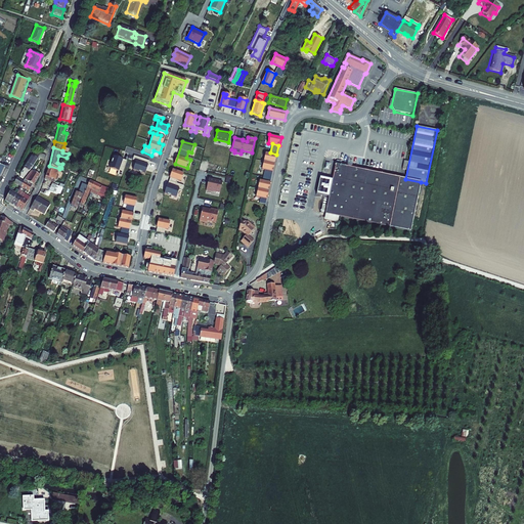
[(272,172),(274,172),(277,155),(276,155),(270,153),(265,151),(261,170),(265,170),(272,172)]
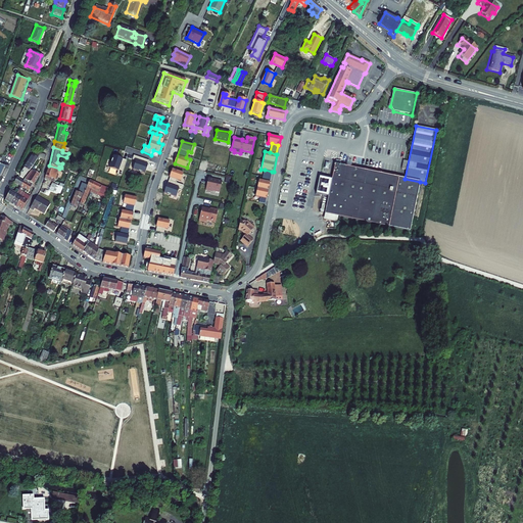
[(36,154),(34,153),(28,163),(20,173),(20,177),(24,179),(33,167),(41,154),(38,152),(36,154)]
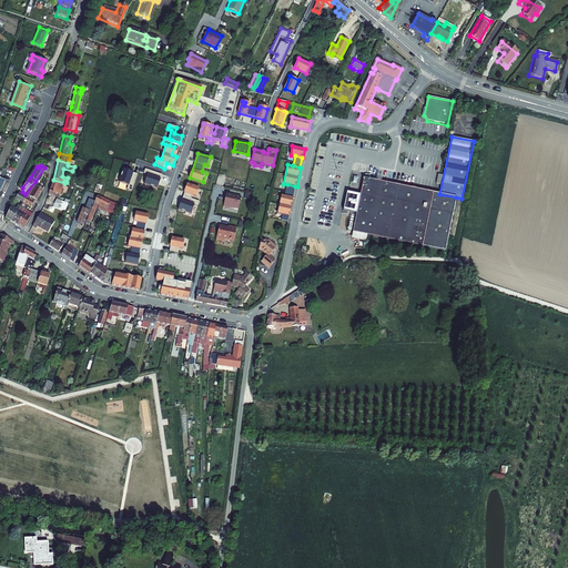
[(138,174),(123,169),(119,182),(129,186),(128,189),(132,191),(138,174)]
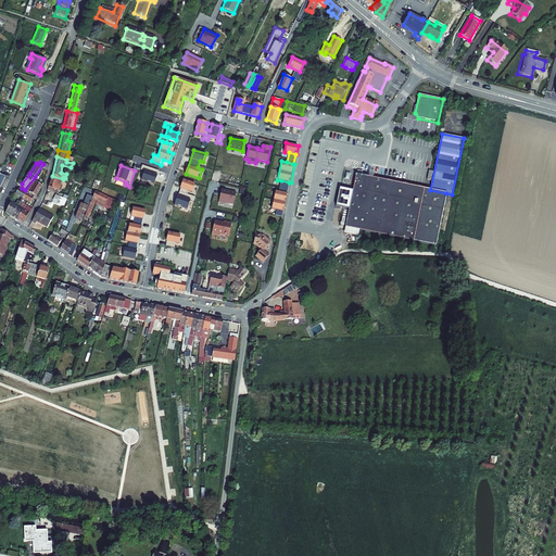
[(159,171),(142,165),(141,169),(144,171),(142,180),(154,184),(159,171)]
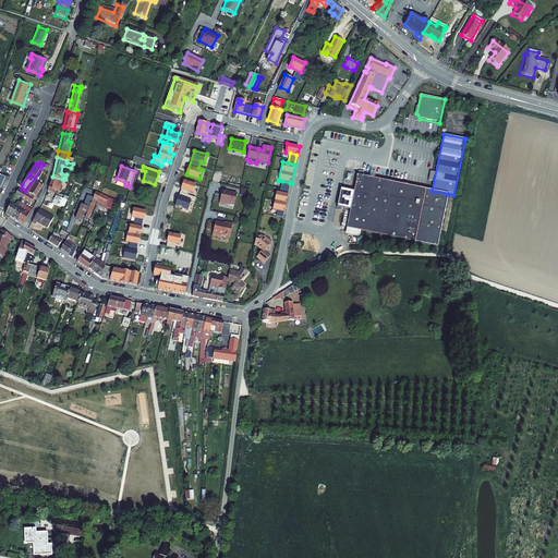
[(347,228),(346,235),(360,238),(361,231),(437,247),(448,194),(432,191),(375,179),(358,176),(354,192),(350,210),(347,228)]
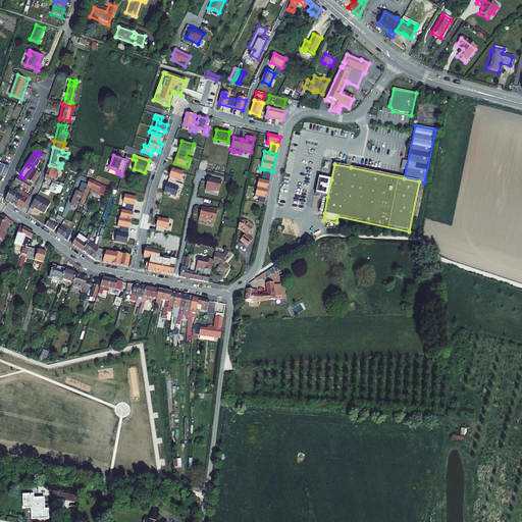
[(59,168),(49,165),(45,176),(51,177),(55,179),(56,177),(57,178),(58,175),(57,174),(59,168)]
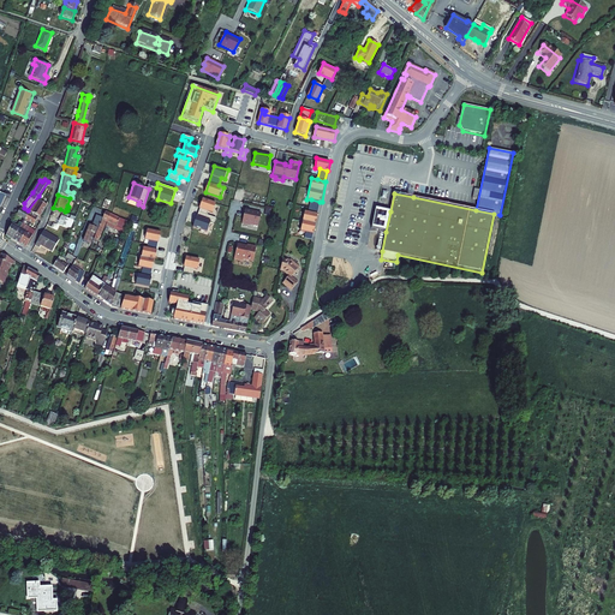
[(218,203),(204,198),(193,227),(208,232),(212,221),(215,222),(218,218),(213,216),(218,203)]
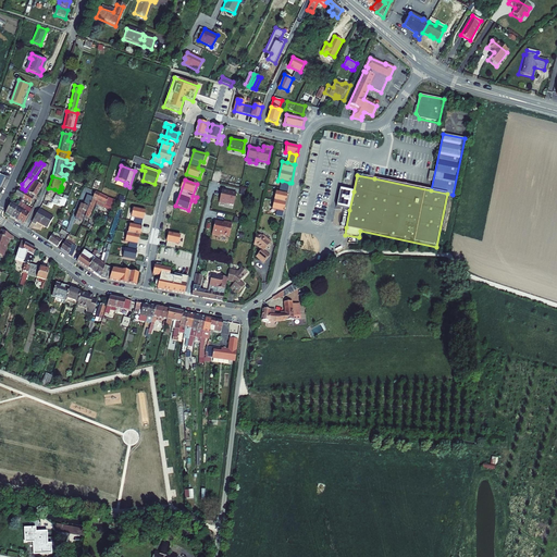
[(289,183),(282,181),(279,190),(287,193),(289,183)]
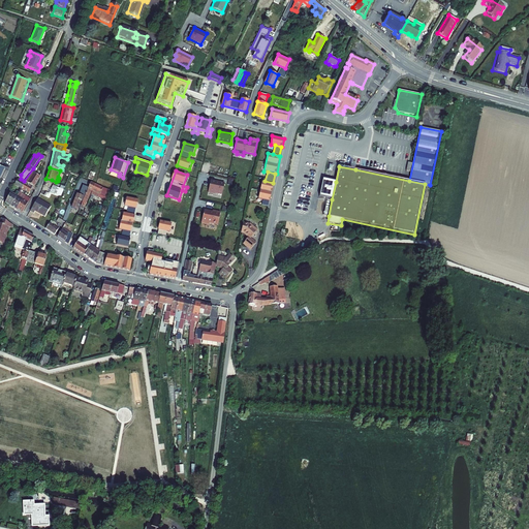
[(33,189),(40,177),(32,173),(24,183),(25,184),(28,186),(32,188),(33,189)]
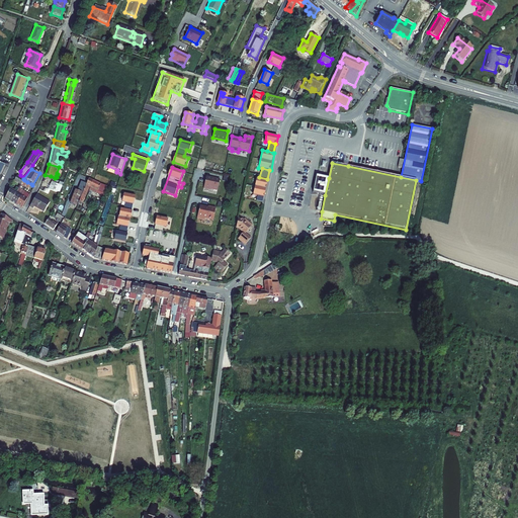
[(325,195),(329,178),(316,175),(313,192),(325,195)]
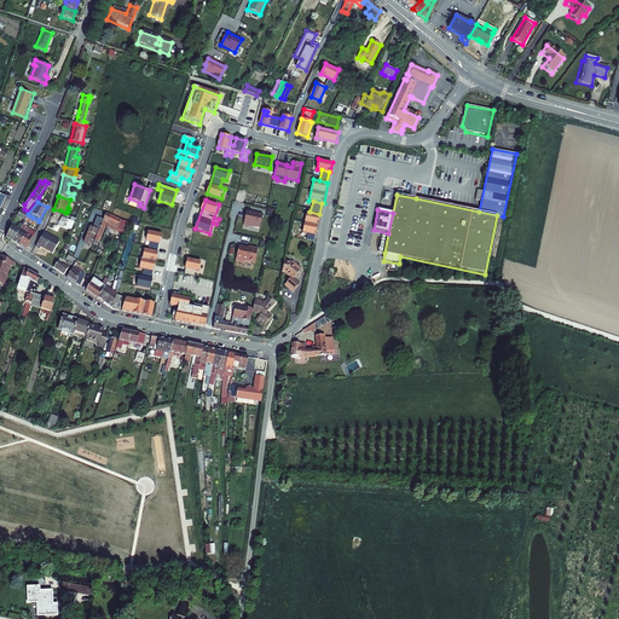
[(21,210),(17,217),(25,221),(29,215),(28,214),(21,210)]
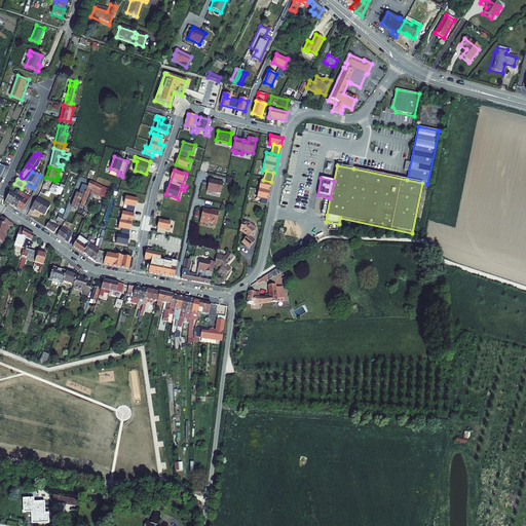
[(225,183),(210,179),(207,191),(222,195),(225,183)]
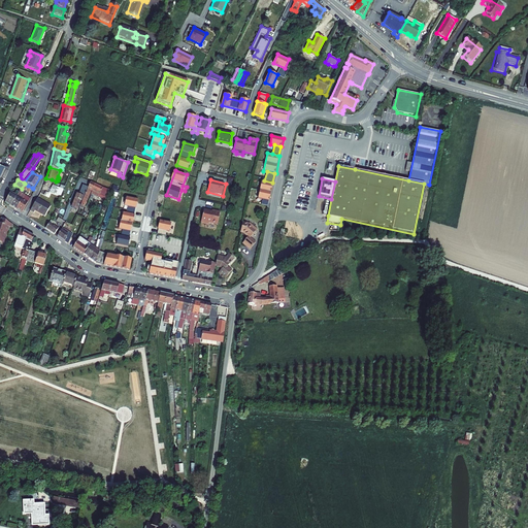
[(269,200),(270,200),(274,183),(272,183),(264,180),(261,179),(257,198),(263,199),(269,200)]
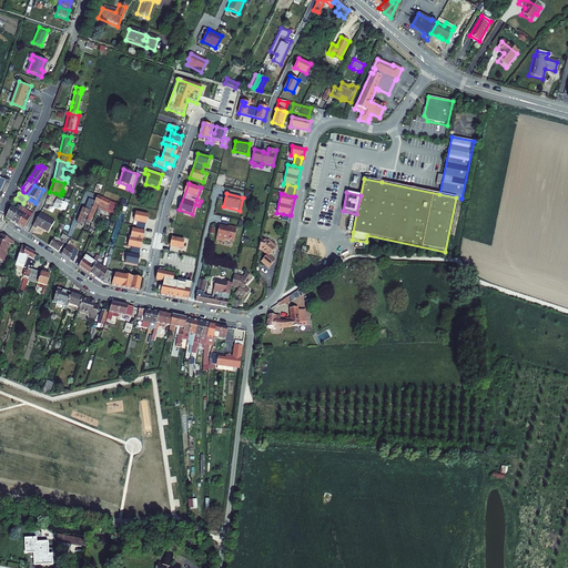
[(94,203),(92,208),(90,212),(87,223),(89,224),(99,205),(102,199),(98,196),(94,203)]
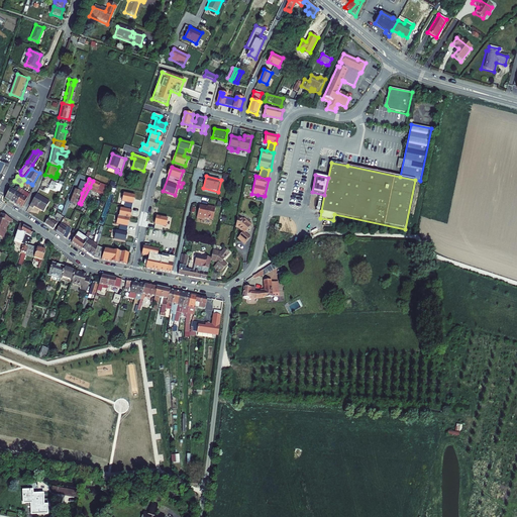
[(48,188),(50,189),(59,193),(64,183),(60,181),(59,185),(52,181),(48,188)]
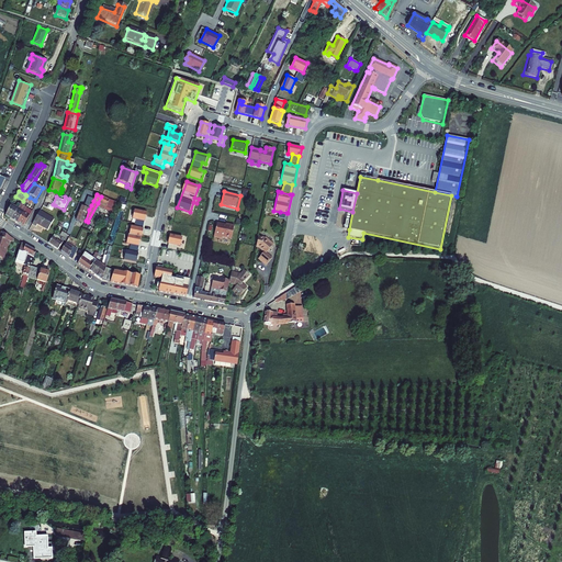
[(98,203),(97,206),(112,213),(116,202),(109,200),(101,197),(98,203)]
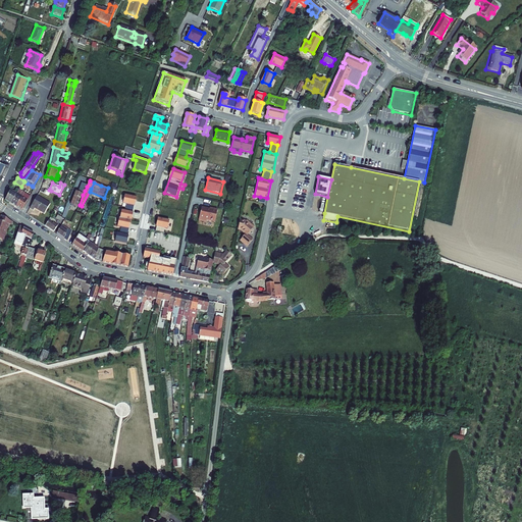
[(14,193),(10,190),(5,200),(10,204),(19,190),(16,189),(14,193)]
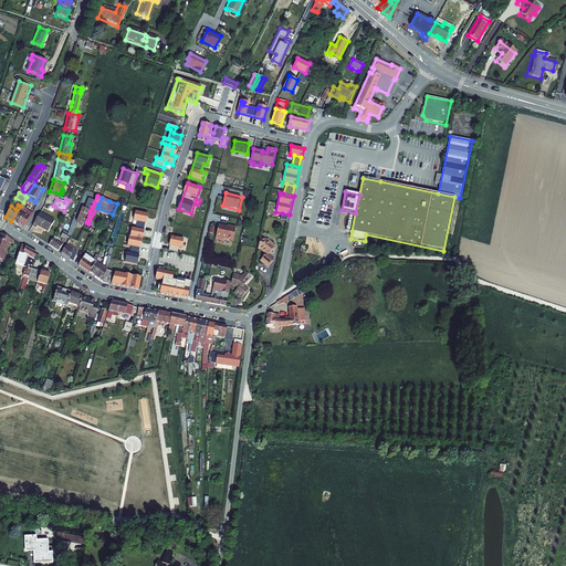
[(83,208),(77,222),(83,226),(88,210),(90,211),(92,207),(88,205),(87,205),(86,209),(83,208)]
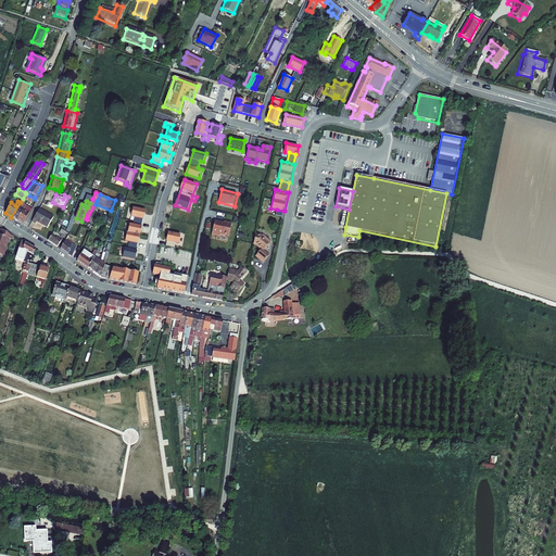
[(21,202),(11,217),(16,220),(26,205),(21,202)]
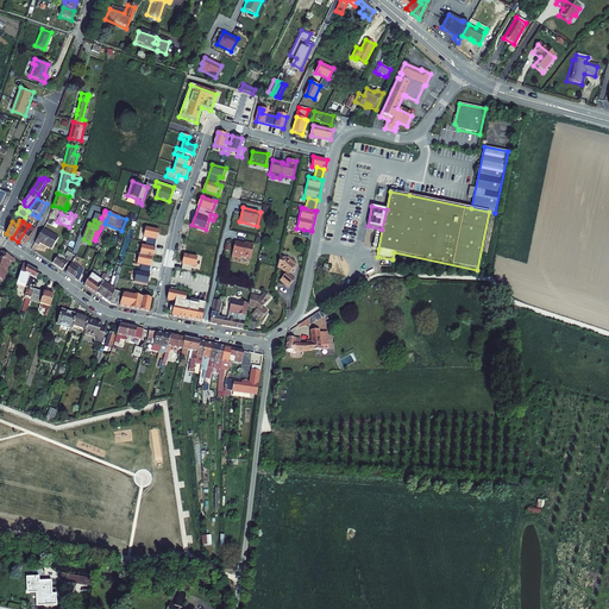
[(25,245),(35,230),(29,225),(18,242),(25,245)]
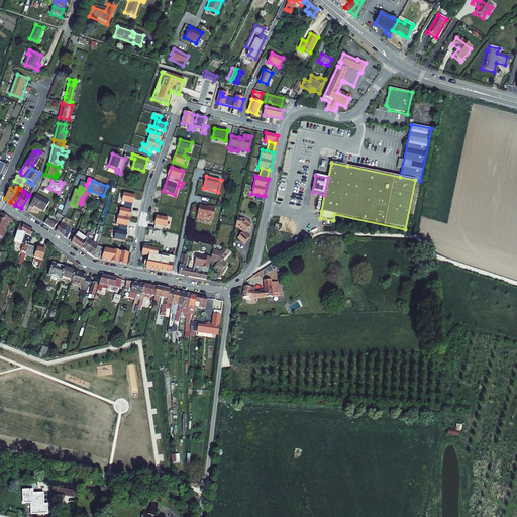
[(135,195),(124,192),(122,200),(125,201),(132,203),(134,203),(135,195)]
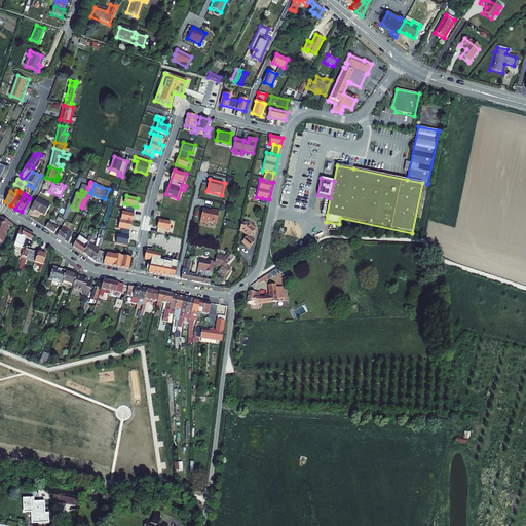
[(37,197),(30,210),(34,212),(35,210),(41,213),(41,214),(44,216),(50,205),(37,197)]
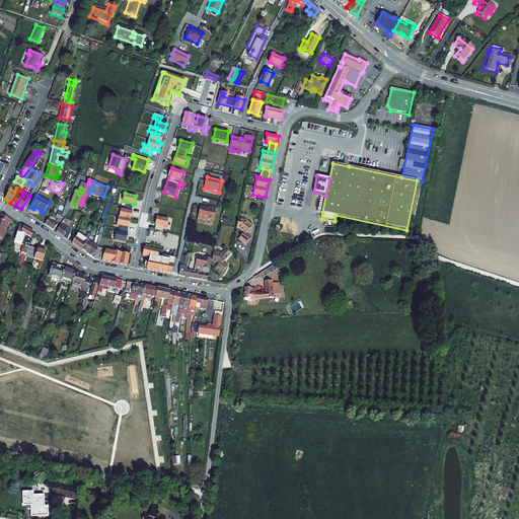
[(125,208),(122,207),(121,215),(132,218),(134,210),(132,209),(125,208)]
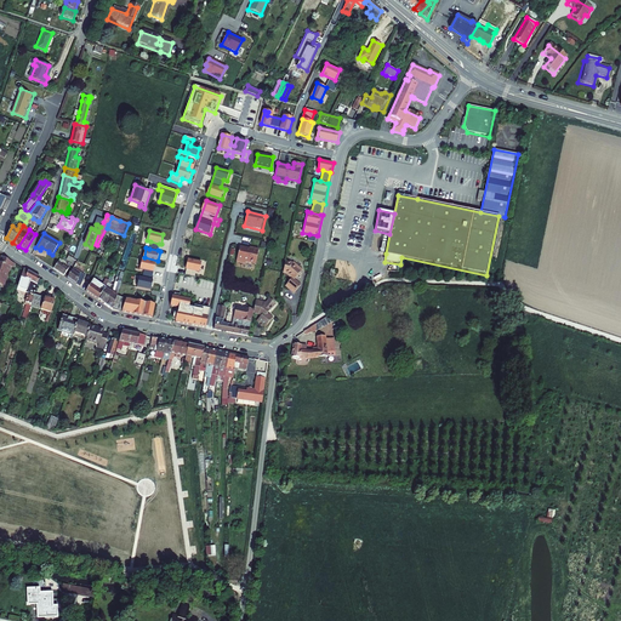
[(238,248),(235,262),(244,265),(245,262),(255,265),(257,250),(249,248),(248,249),(238,248)]
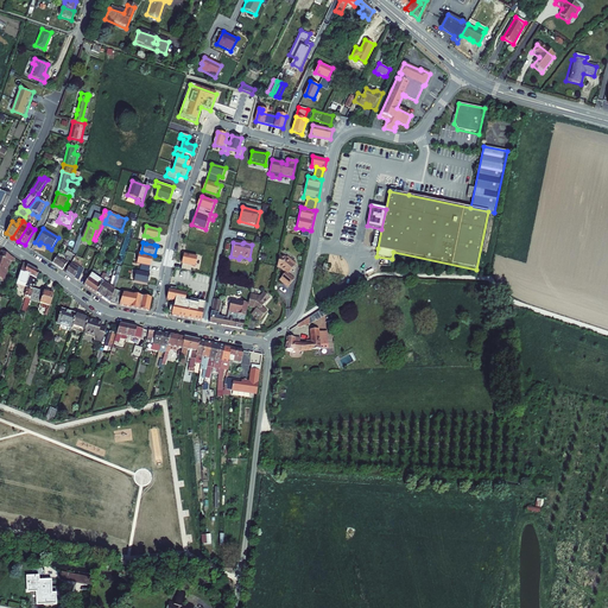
[(4,279),(8,263),(12,264),(13,259),(0,252),(0,280),(4,279)]
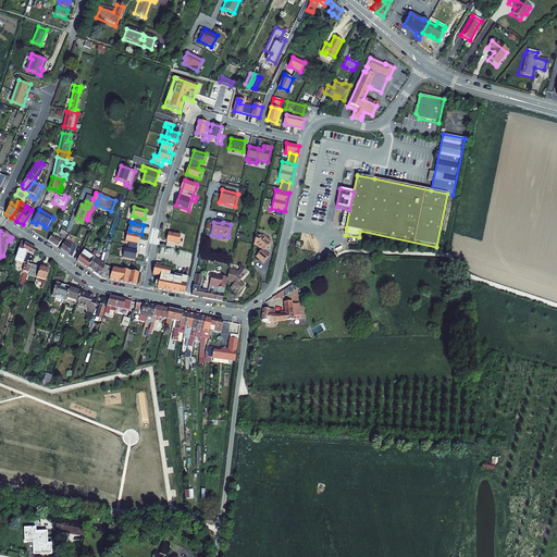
[(141,234),(130,231),(127,240),(130,242),(138,244),(139,244),(141,234)]
